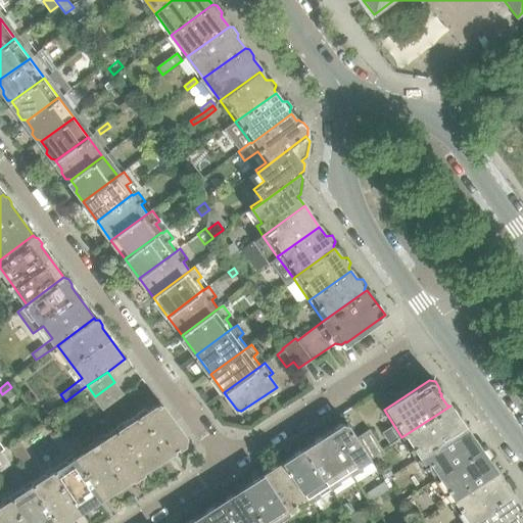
[(104,409),(124,394),(114,382),(95,396),(104,409)]
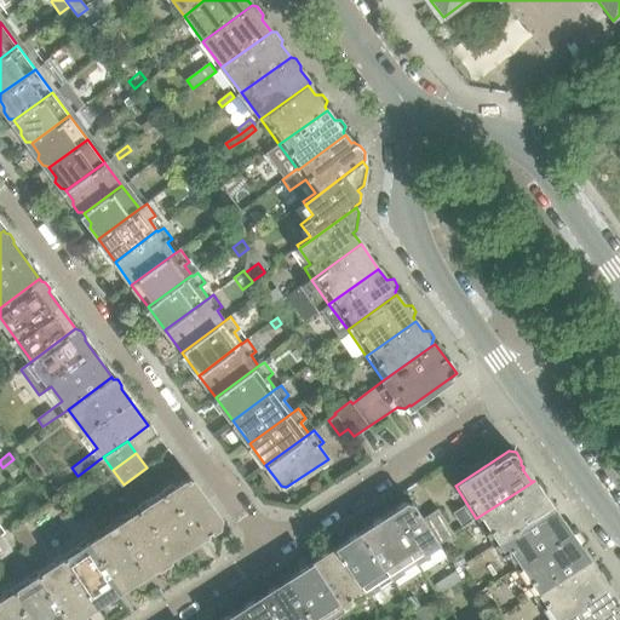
[(220,517),(190,477),(141,509),(171,557),(219,526),(220,517)]
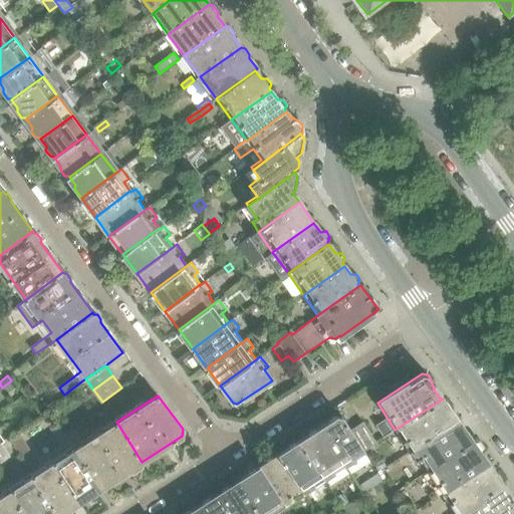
[(409,452),(456,422),(451,415),(452,414),(452,412),(450,412),(450,407),(447,402),(442,401),(443,399),(395,430),(409,452)]
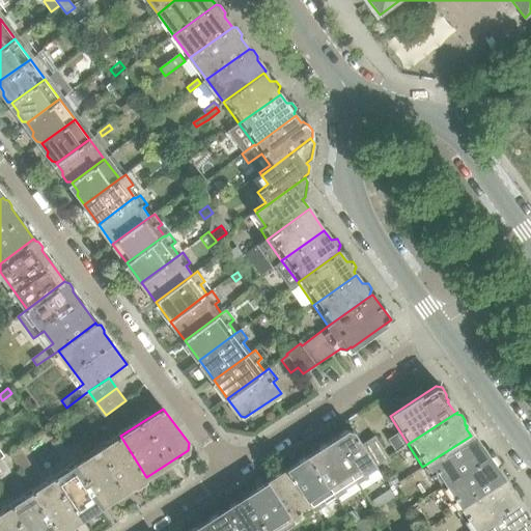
[(119,427),(112,417),(109,420),(116,429),(119,427)]
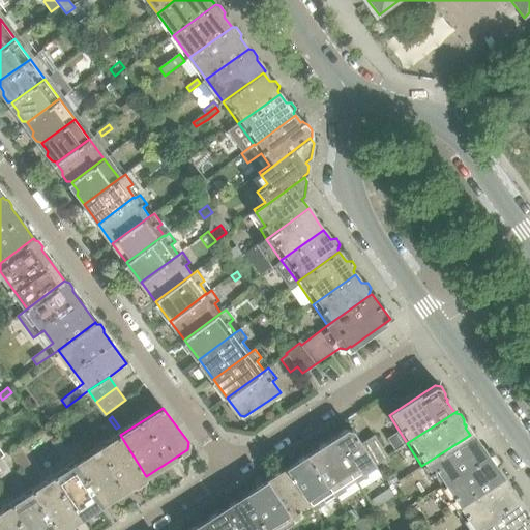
[(376,466),(375,464),(362,444),(352,429),(350,431),(346,430),(329,440),(355,479),(376,466)]
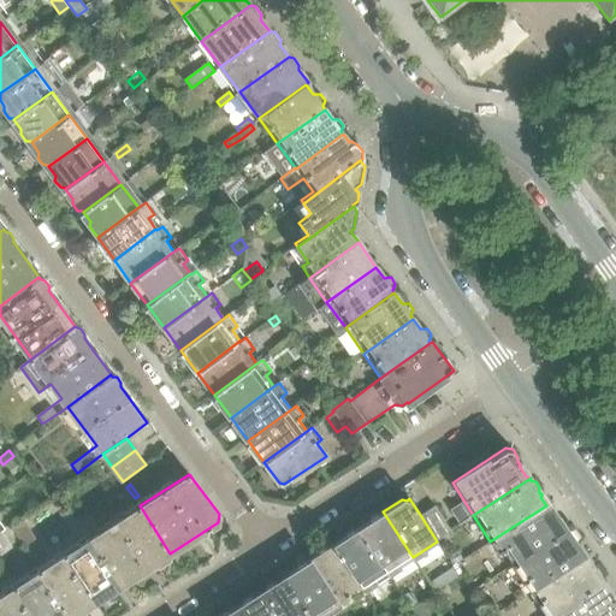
[(170,554),(140,505),(89,538),(119,586),(157,562),(161,562),(166,558),(167,555),(170,554)]
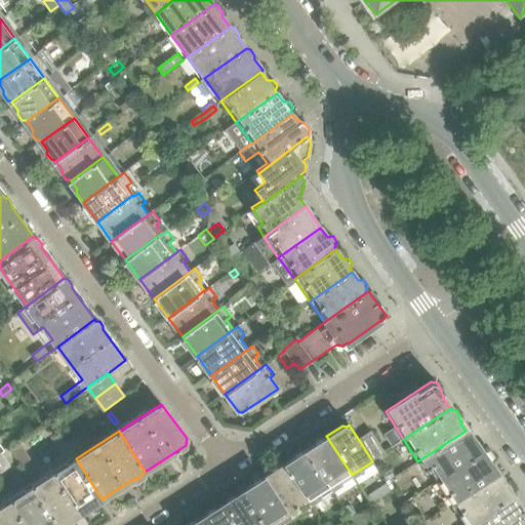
[(436,482),(484,450),(478,441),(473,440),(474,438),(472,437),(471,438),(466,431),(417,461),(423,472),(428,469),(436,482)]
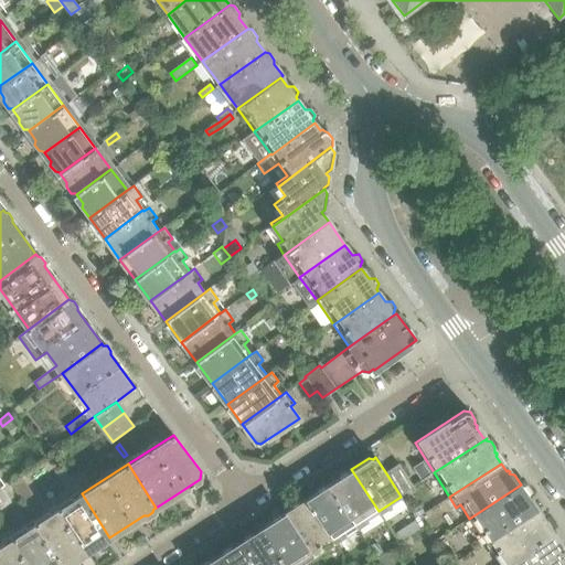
[(78,488),(72,477),(64,466),(61,469),(74,491),(78,488)]
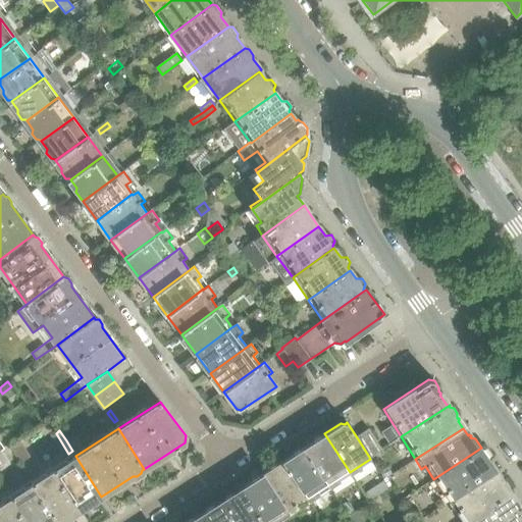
[(378,447),(368,430),(357,437),(369,457),(380,450),(378,447)]
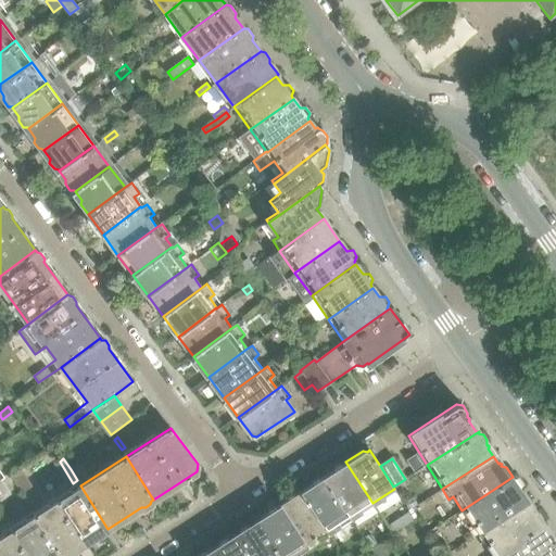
[(373,503),(345,462),(323,476),(350,517),(373,503)]
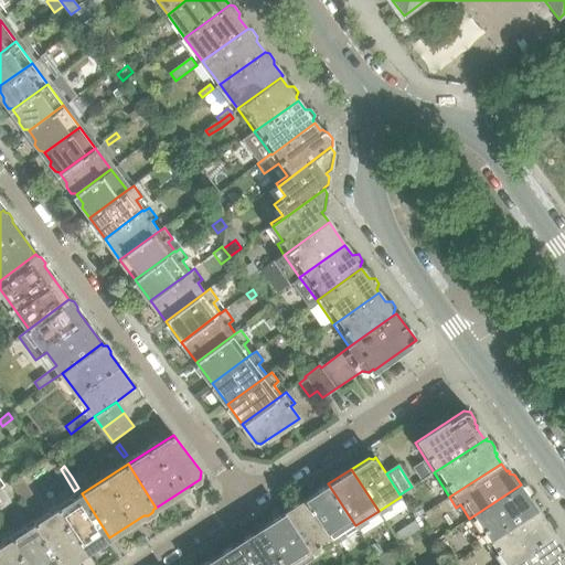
[(0,507),(18,496),(18,494),(9,482),(1,488),(0,488),(0,507)]
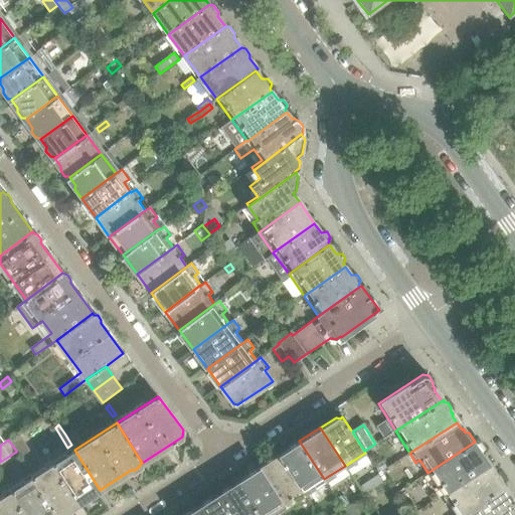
[(324,479),(299,441),(279,454),(304,492),(324,479)]
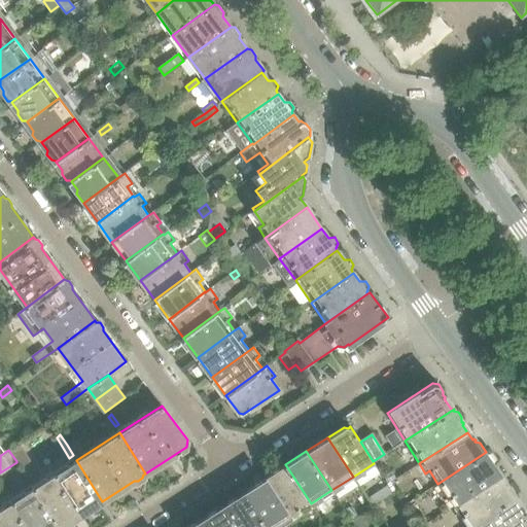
[(452,505),(498,476),(493,468),(494,468),(494,466),(492,465),(493,461),(486,452),(437,484),(452,505)]
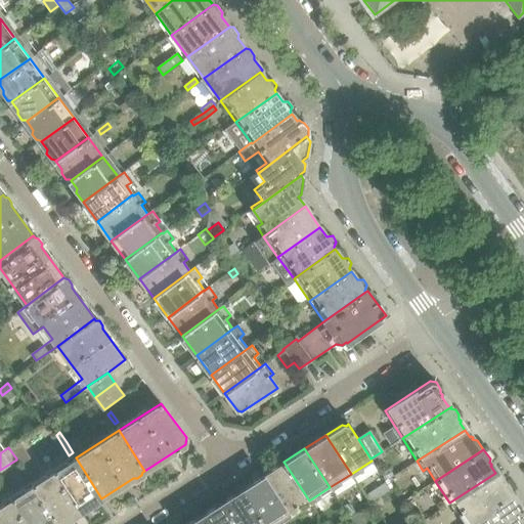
[(101,498),(76,457),(34,485),(57,523),(66,523),(70,522),(71,518),(101,498)]
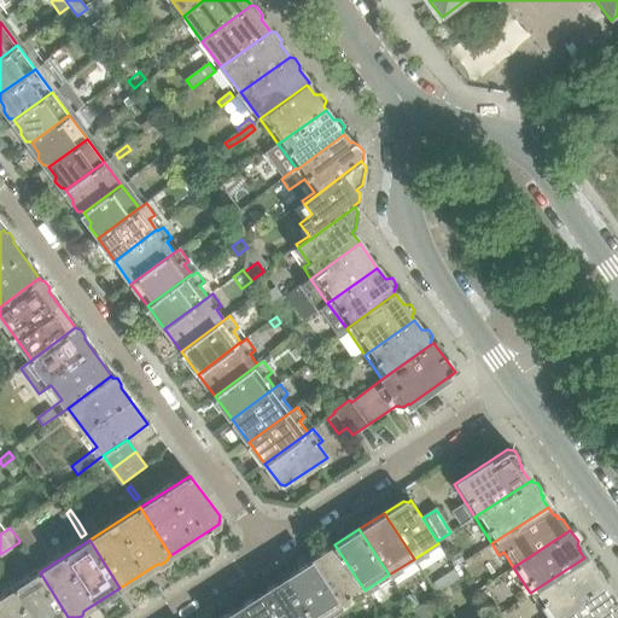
[(365,590),(334,544),(310,560),(340,606),(365,590)]
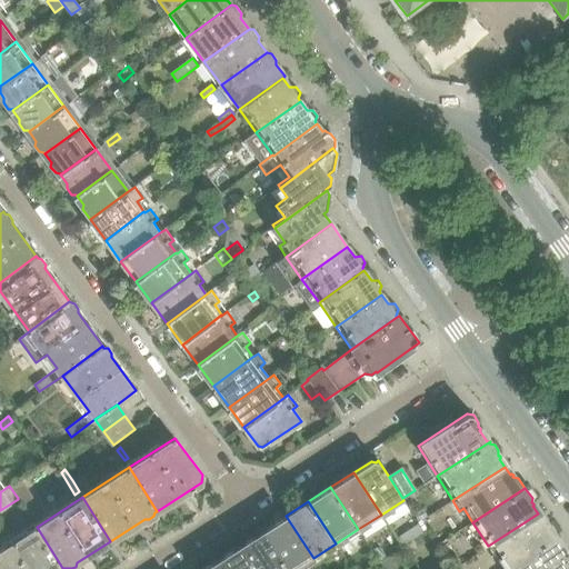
[(503,568),(506,568),(557,537),(555,536),(556,531),(551,526),(547,525),(547,522),(545,521),(543,522),(538,513),(488,546),(503,568)]
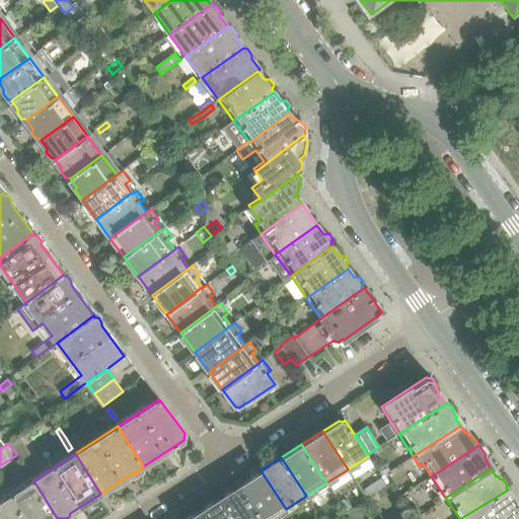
[(270,518),(286,509),(261,470),(240,484),(241,486),(263,518),(270,518)]
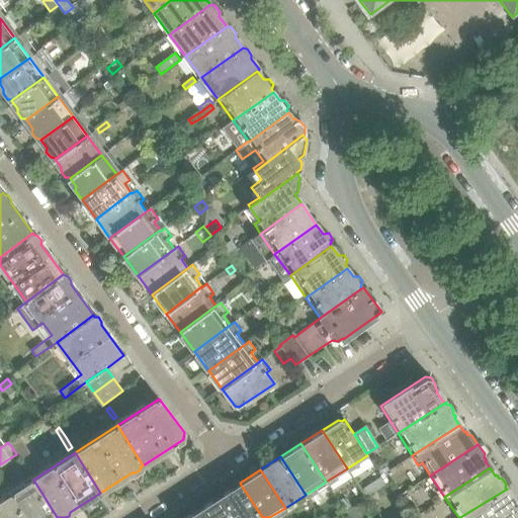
[(57,517),(33,480),(0,501),(0,517),(57,517)]
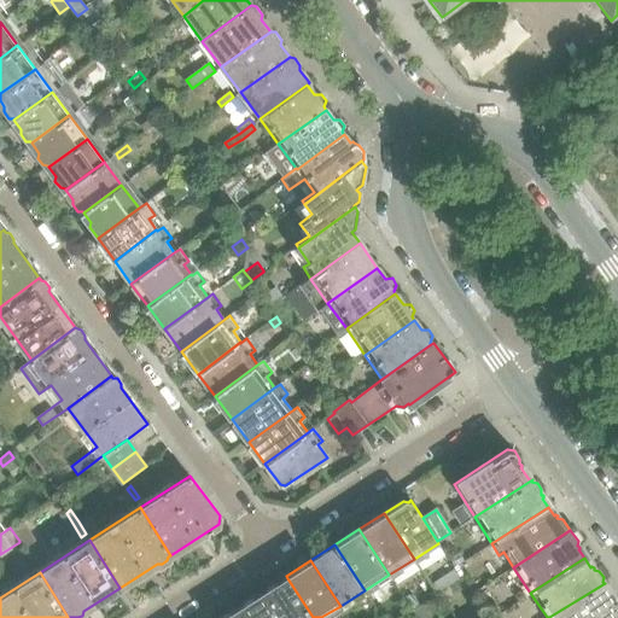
[(313,617),(287,578),(278,584),(273,584),(268,588),(266,592),(264,593),(280,617),(313,617)]
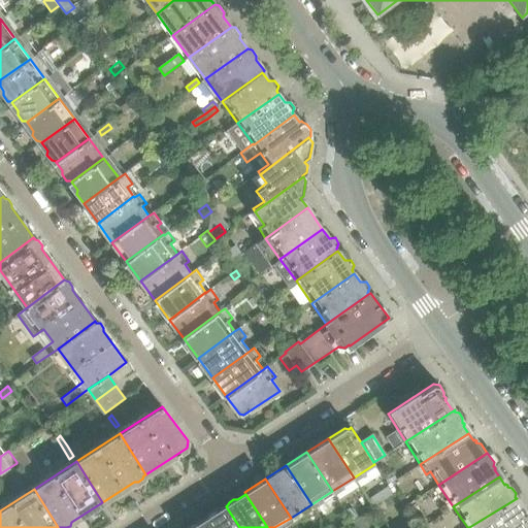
[(527,527),(527,513),(526,513),(526,510),(524,509),(523,510),(517,500),(517,498),(469,527),(527,527)]
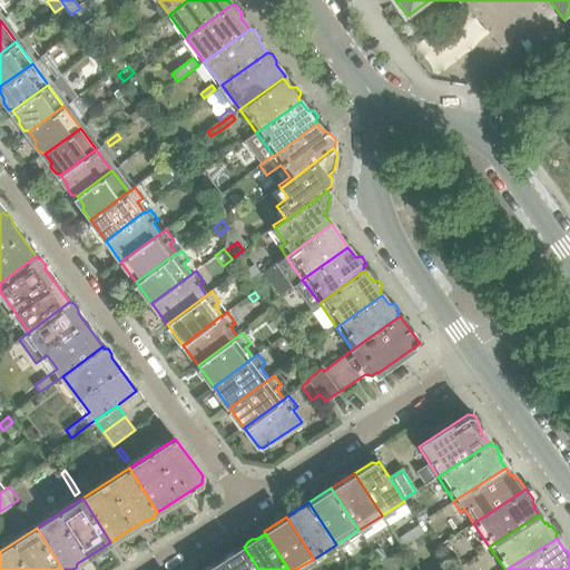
[(258,569),(244,547),(234,553),(231,553),(225,556),(224,560),(222,561),(227,569),(258,569)]
